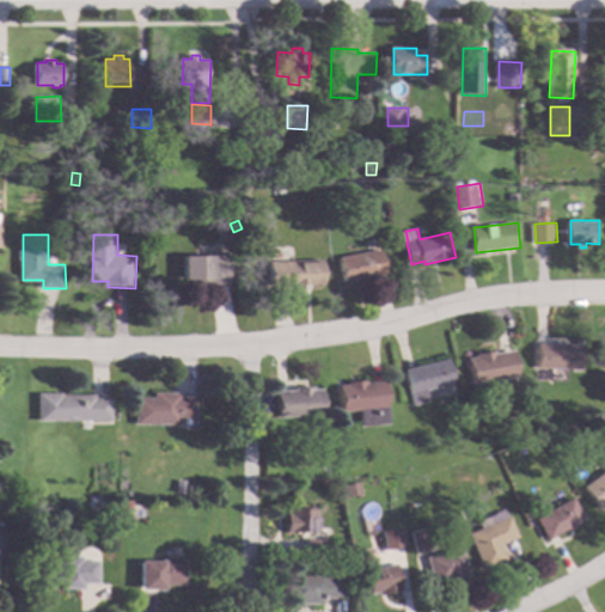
[(390,274),(349,282),(344,258),(385,250),(390,274)]
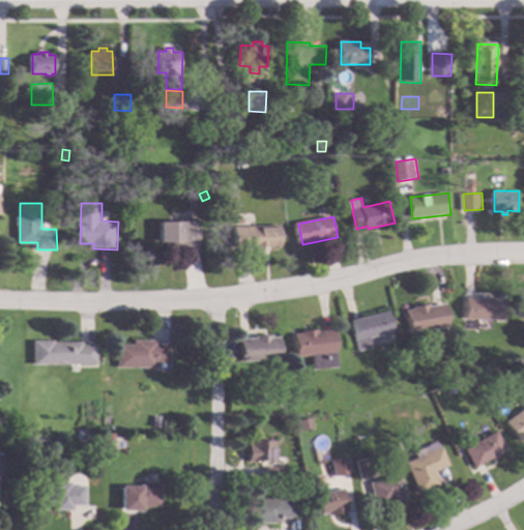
[(202,246),(175,246),(175,242),(162,242),(162,222),(177,222),(177,217),(202,217),(202,246)]
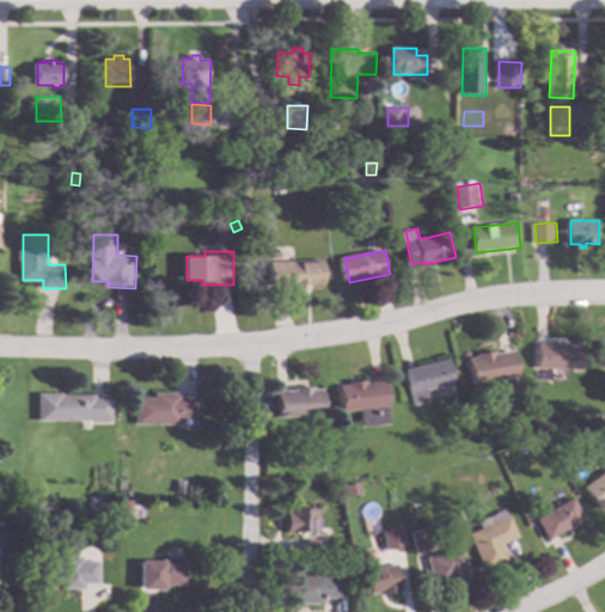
[(329,285),(285,287),(283,262),(328,259),(329,285)]
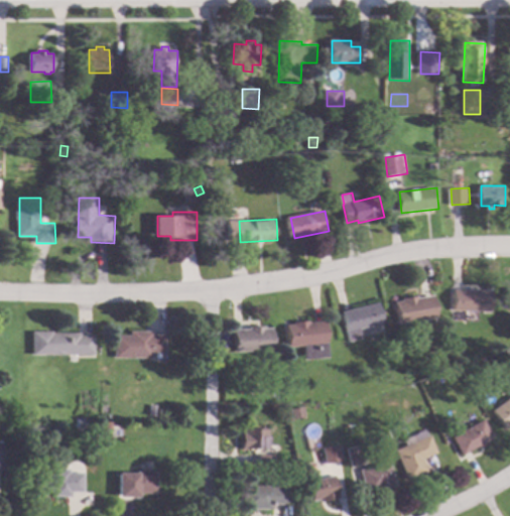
[(494,289),(493,311),(456,310),(457,288),(494,289)]
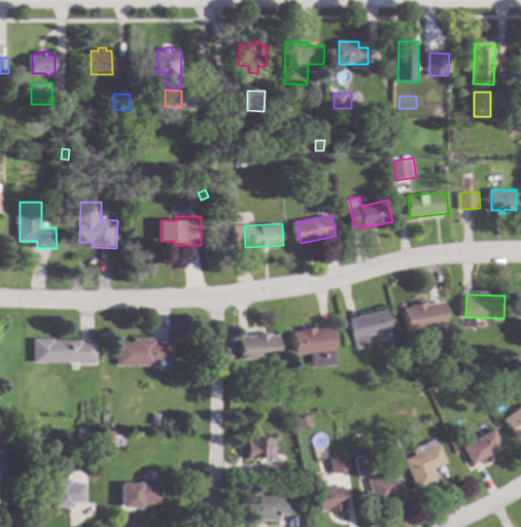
[(450,324),(410,331),(406,308),(414,307),(413,305),(428,302),(429,304),(445,302),(450,324)]
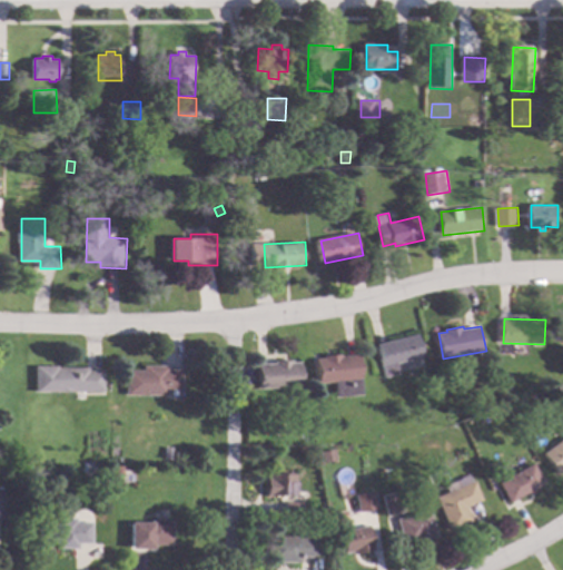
[(425,357),(401,363),(403,374),(388,379),(381,344),(420,335),(425,357)]
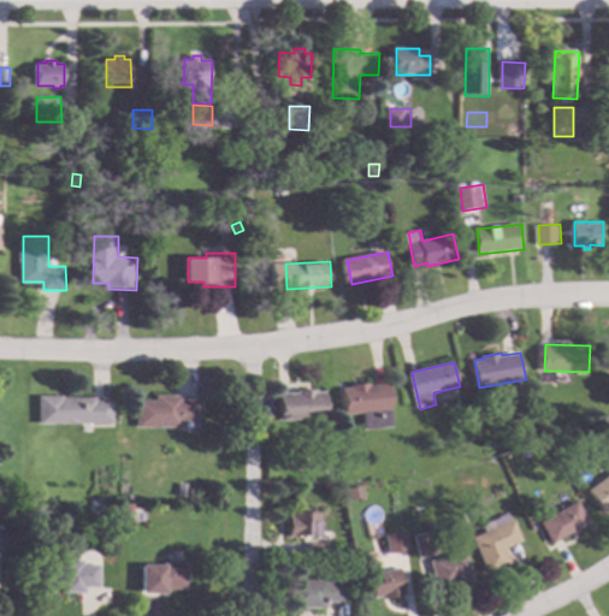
[(373,385),(392,383),(396,427),(367,430),(366,413),(349,414),(347,389),(355,388),(354,384),(373,381),(373,385)]
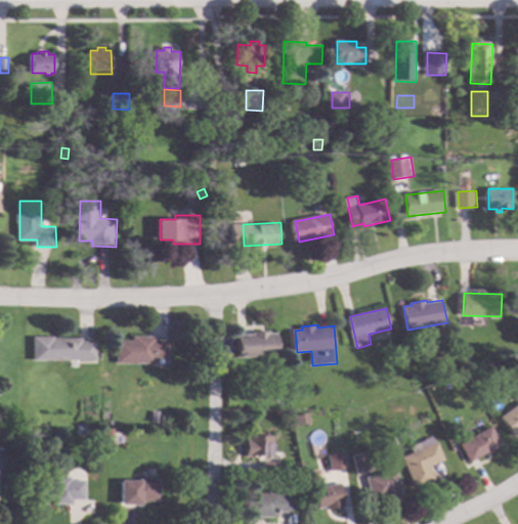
[(272,334),(281,333),(282,356),(241,357),(240,335),(256,334),(256,332),(272,332),(272,334)]
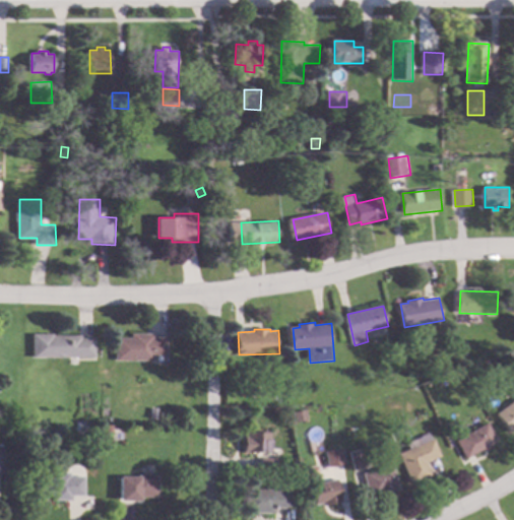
[(55,335),(83,335),(83,338),(98,338),(98,358),(35,358),(35,333),(55,333),(55,335)]
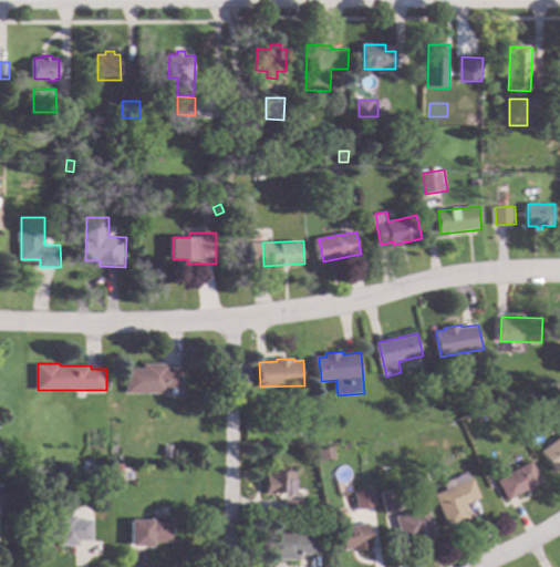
[(170,368),(186,368),(185,388),(169,388),(169,394),(128,394),(130,369),(146,369),(146,363),(170,364),(170,368)]
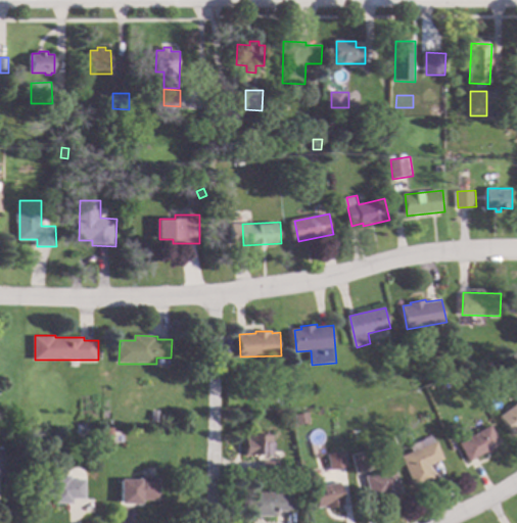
[(290,401),(286,405),(280,396),(284,393),(290,401)]
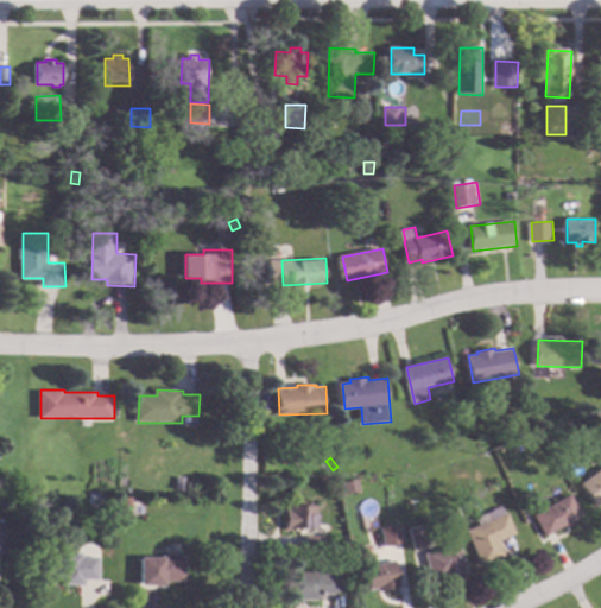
[(600,506),(583,483),(600,470),(600,506)]
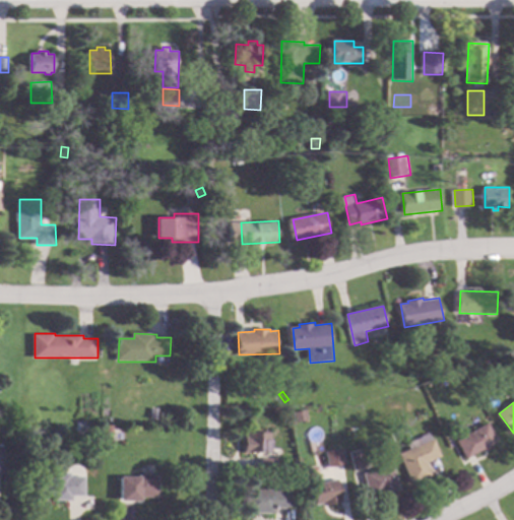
[(162,418),(153,418),(153,408),(162,408),(162,418)]
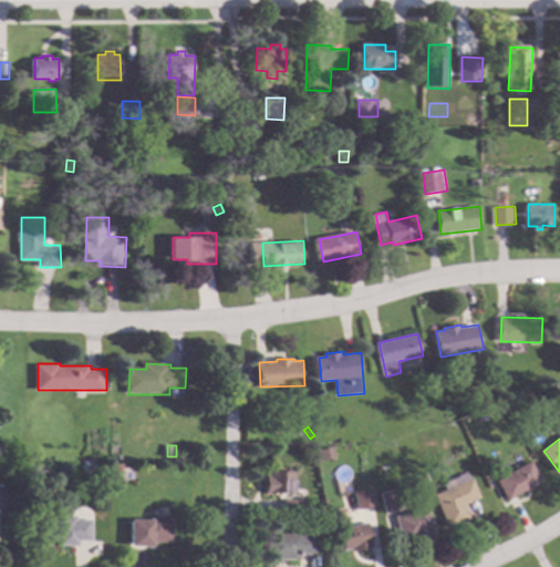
[(339,457),(323,461),(321,449),(336,445),(339,457)]
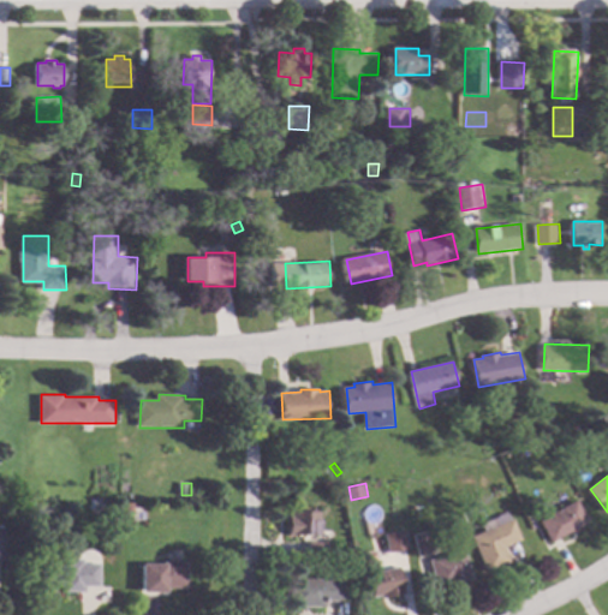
[(592,523),(555,543),(543,520),(579,500),(592,523)]
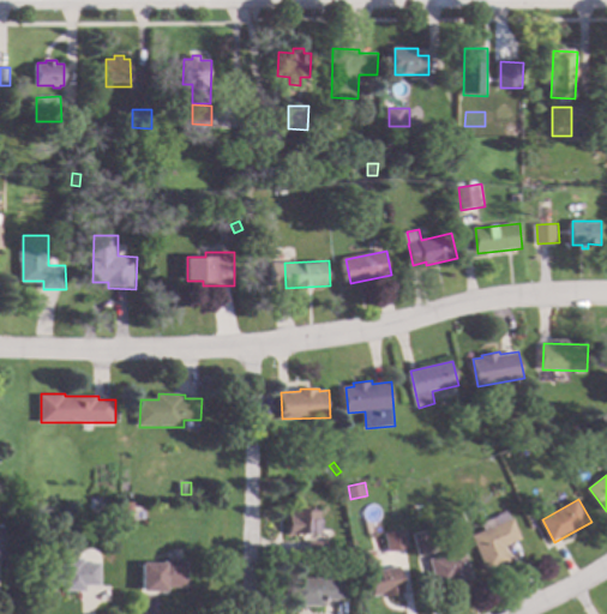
[(23,513),(13,513),(12,504),(23,503),(23,513)]
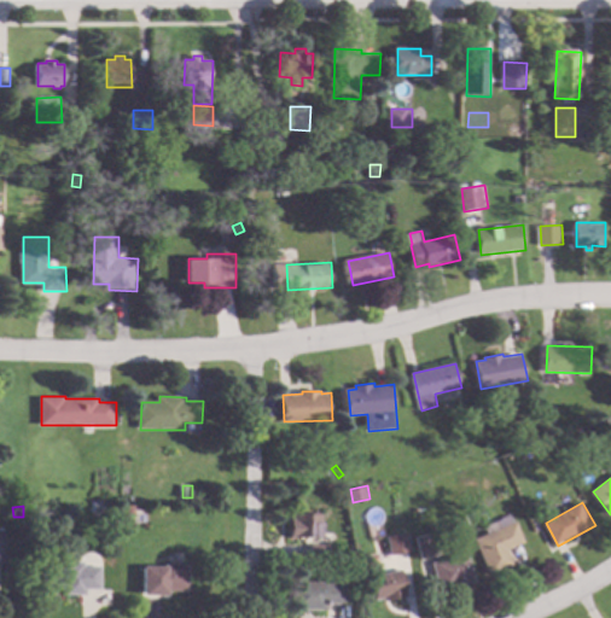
[(325,538),(292,538),(294,517),(296,517),(296,513),(325,513),(325,538)]
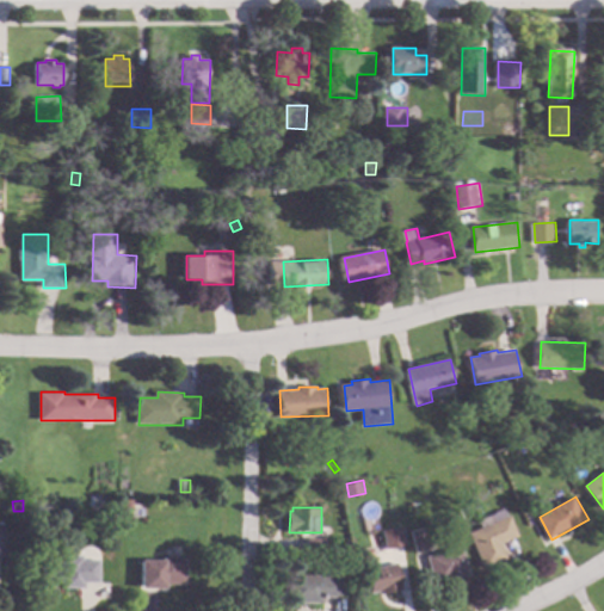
[(510,516),(513,514),(523,536),(505,544),(512,559),(487,569),(472,534),(485,528),(481,519),(506,508),(510,516)]
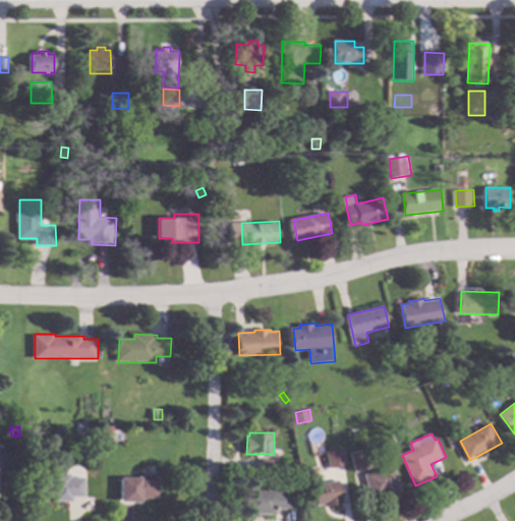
[(7,455),(8,455),(8,474),(0,474),(0,445),(6,445),(7,455)]
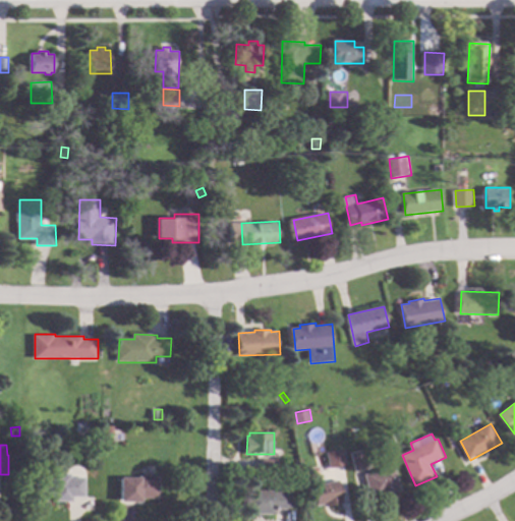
[(349,466),(332,468),(330,452),(346,449),(349,466)]
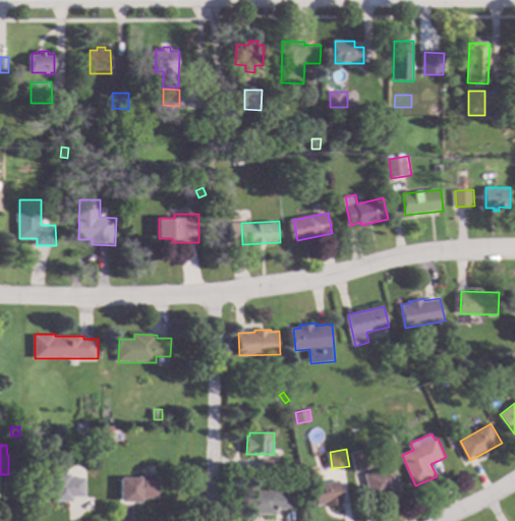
[(369,467),(357,470),(353,453),(365,450),(369,467)]
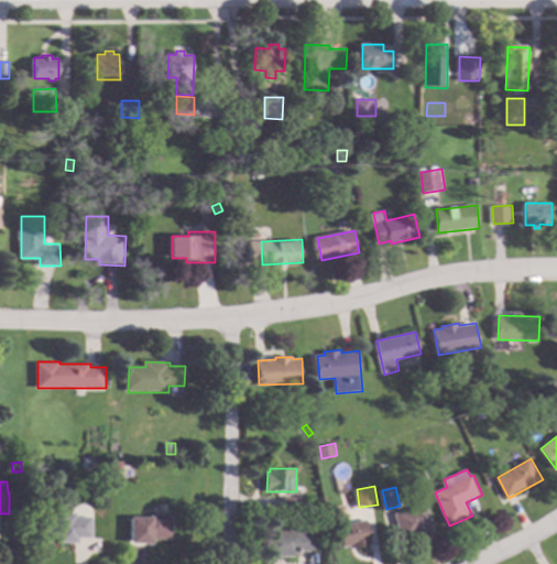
[(304,497),(304,511),(286,510),(287,496),(304,497)]
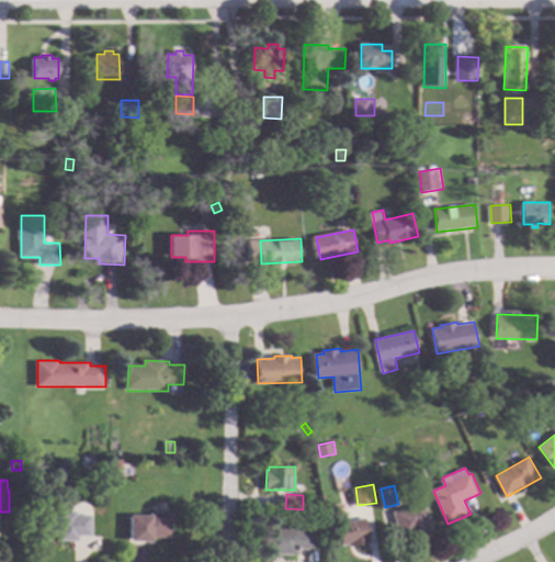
[(435,528),(403,538),(396,512),(428,502),(435,528)]
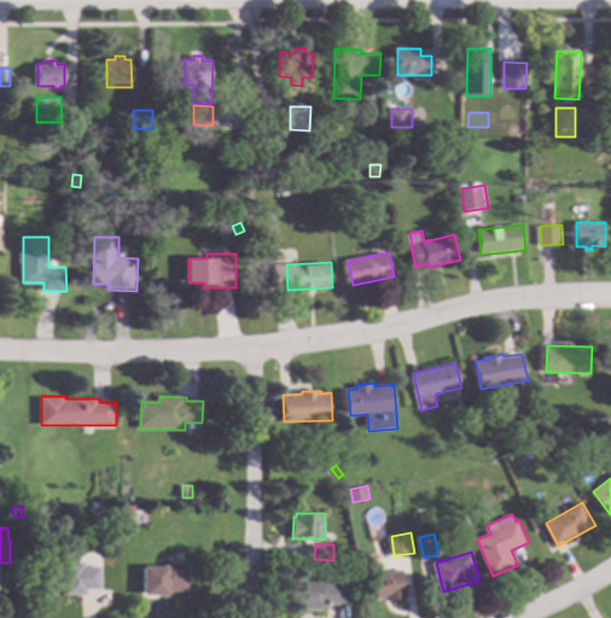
[(88,566),(104,566),(104,589),(89,589),(89,595),(68,595),(68,588),(46,588),(46,563),(88,563),(88,566)]
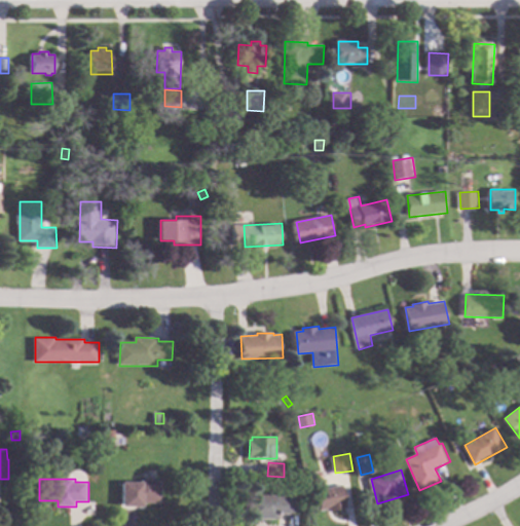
[(163,503),(145,503),(145,506),(123,506),(124,480),(164,481),(163,503)]
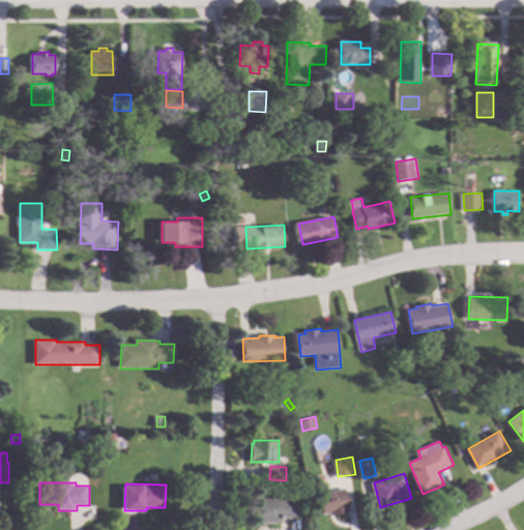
[(351,507),(352,507),(353,512),(332,516),(332,513),(324,514),(321,493),(347,488),(351,507)]
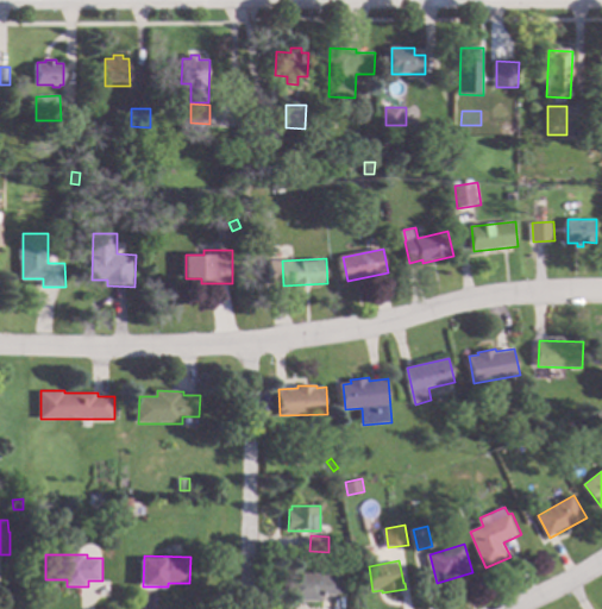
[(345,595),(326,596),(327,601),(292,602),(290,573),(345,572),(345,595)]
